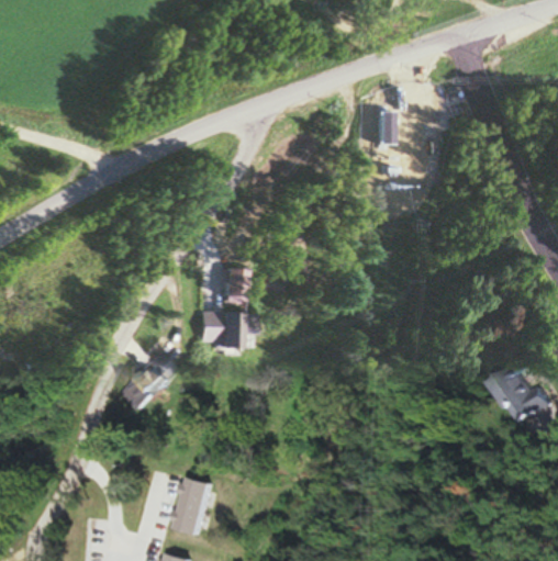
[(398,142),(398,104),(366,104),(366,152),(376,152),(376,142),(398,142)]
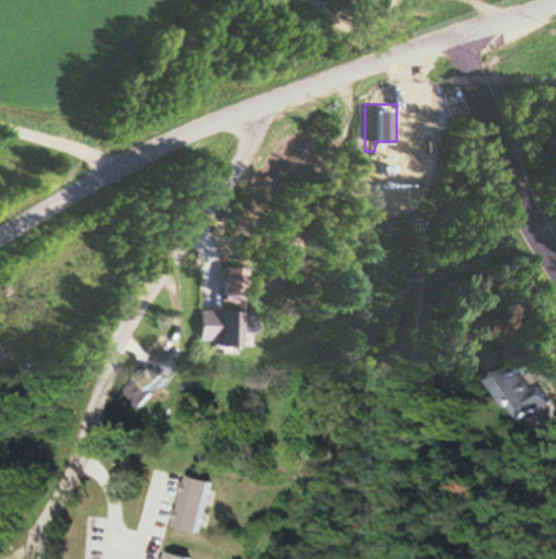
[(278,231),(270,225),(261,240),(268,245),(278,231)]
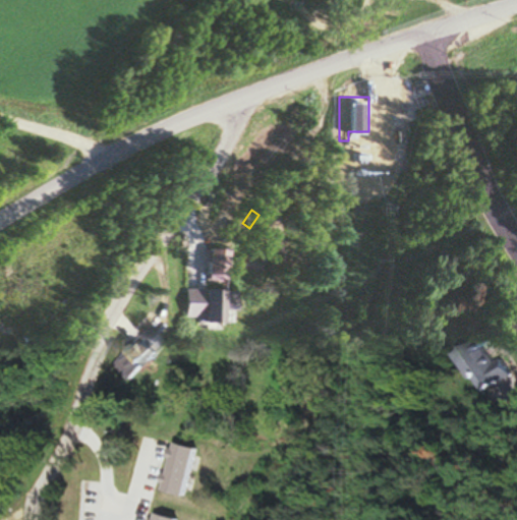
[(203,315),(203,325),(222,325),(222,292),(186,292),(186,315),(203,315)]
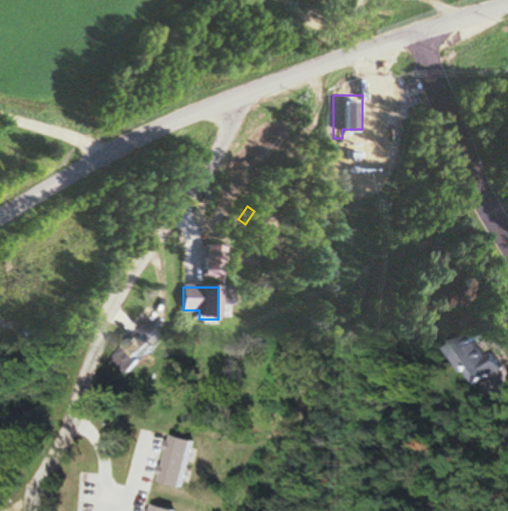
[(105,361),(122,377),(160,336),(144,320),(105,361)]
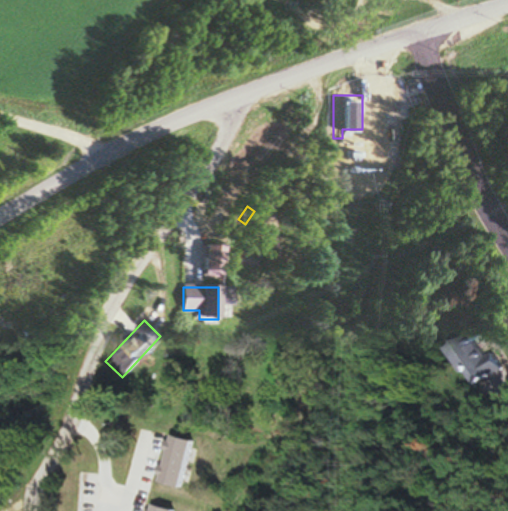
[(500,371),(496,362),(488,365),(473,335),(449,347),(468,386),(500,371)]
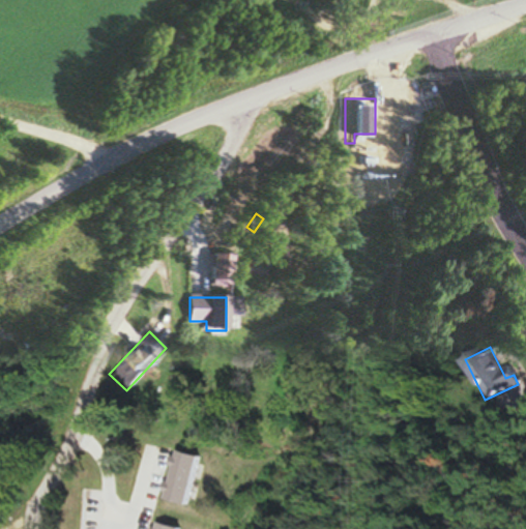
[(222,528),(223,521),(204,519),(202,528),(222,528)]
